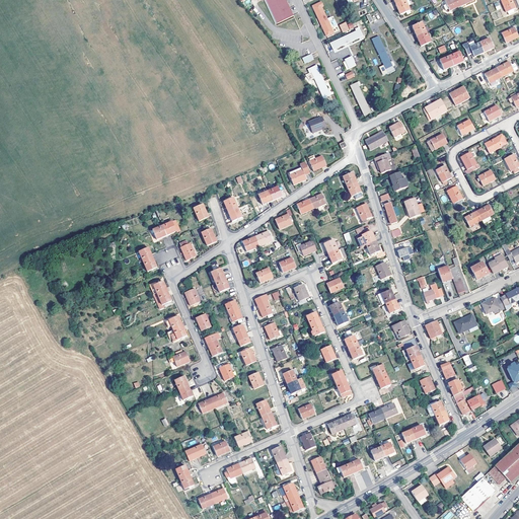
[(240,0),(242,2),(246,0),(266,0),(277,23),(293,16),(285,0),(240,0)]
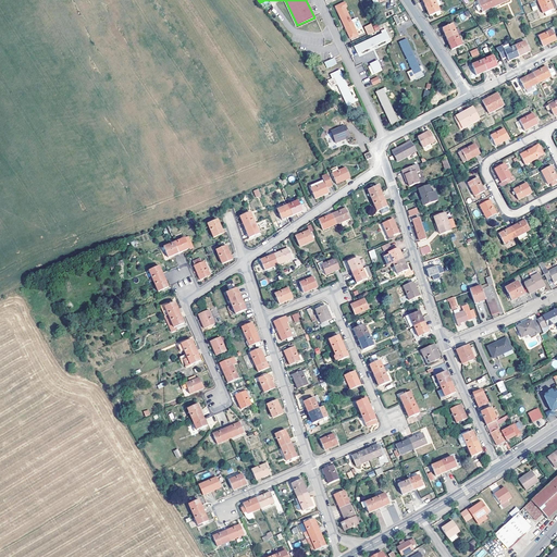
[(482,12),(496,7),(493,0),(481,0),(478,2),(482,12)]
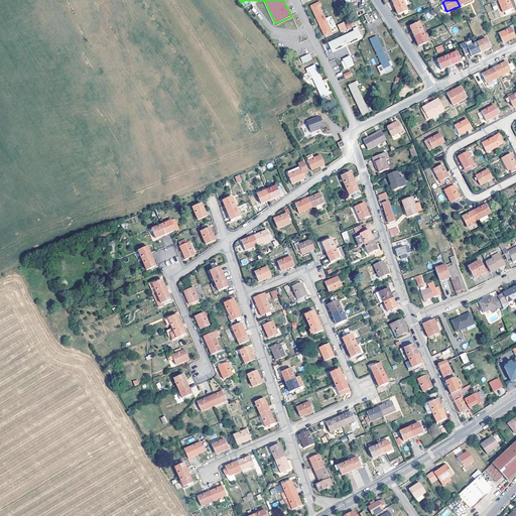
[(508,0),(498,0),(503,13),(505,12),(506,15),(511,13),(510,10),(513,9),(508,0)]
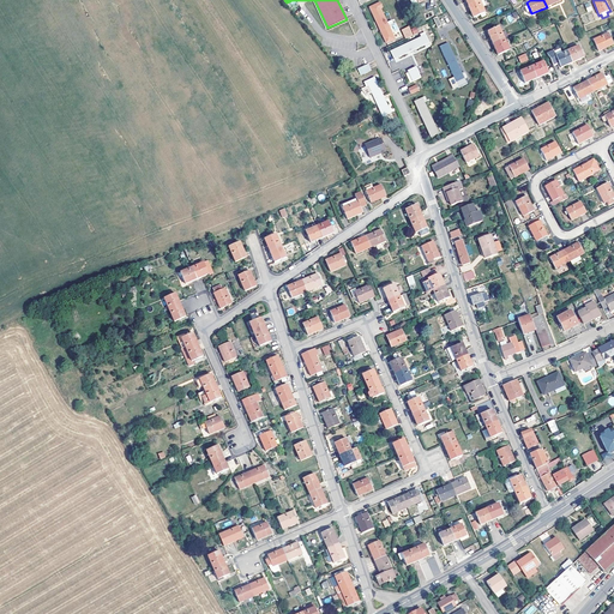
[(480,1),(469,6),(474,18),(480,16),(481,18),(486,16),(480,1)]
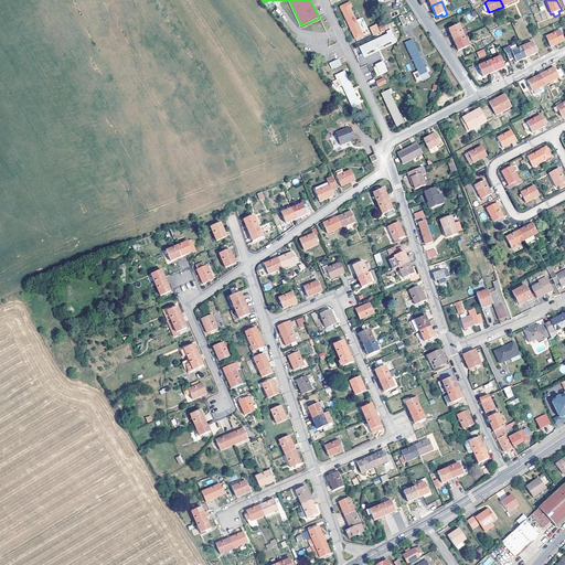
[(363,36),(351,9),(352,8),(350,3),(341,8),(355,40),(363,36)]
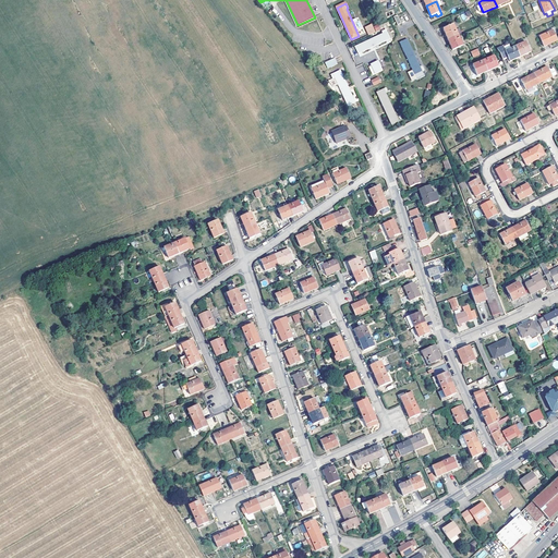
[(359,26),(362,25),(358,16),(353,20),(355,25),(358,24),(359,26)]
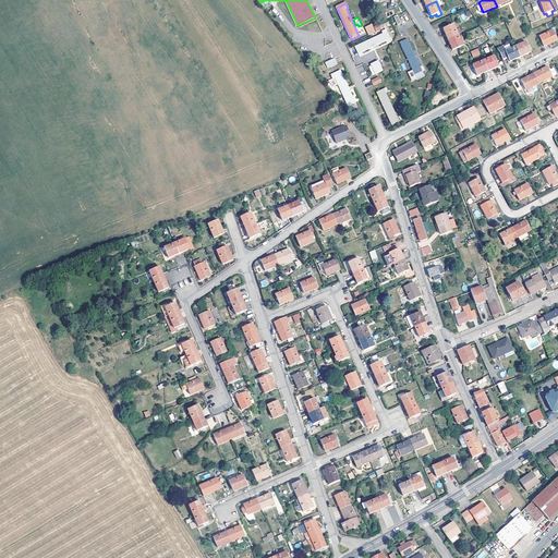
[(449,39),(460,35),(456,25),(445,29),(449,39)]
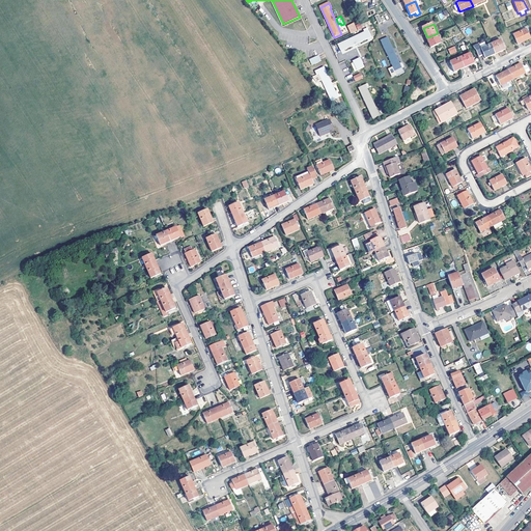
[(363,31),(364,32),(338,45),(341,52),(371,37),(367,29),(363,31)]
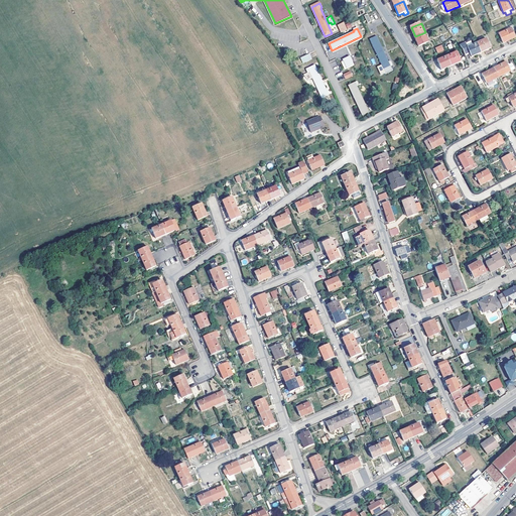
[(500,33),(504,42),(515,37),(512,28),(500,33)]
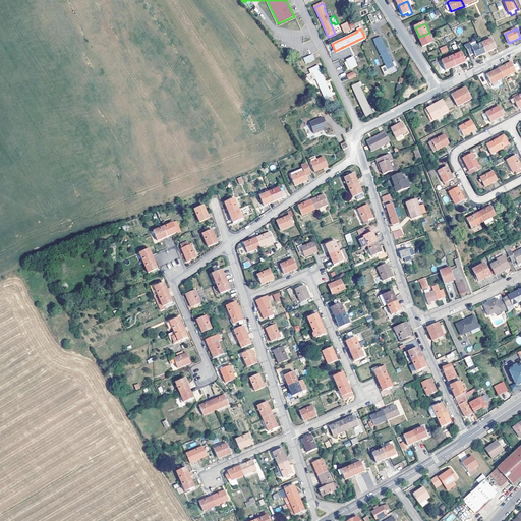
[(429,33),(419,37),(423,47),(433,43),(429,33)]
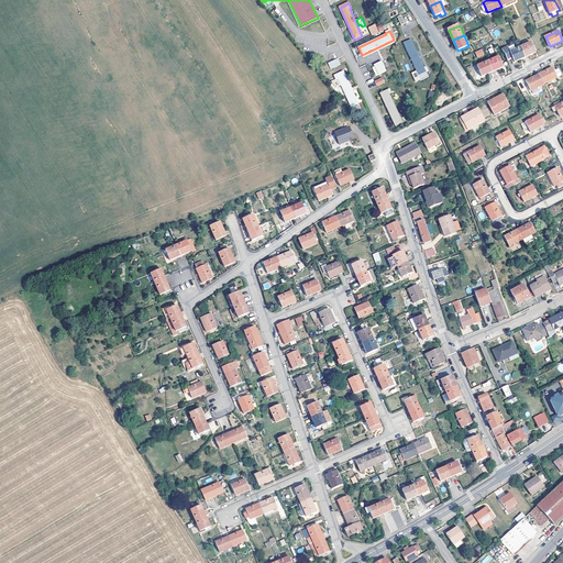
[(429,70),(427,66),(424,67),(410,40),(403,43),(419,76),(429,70)]
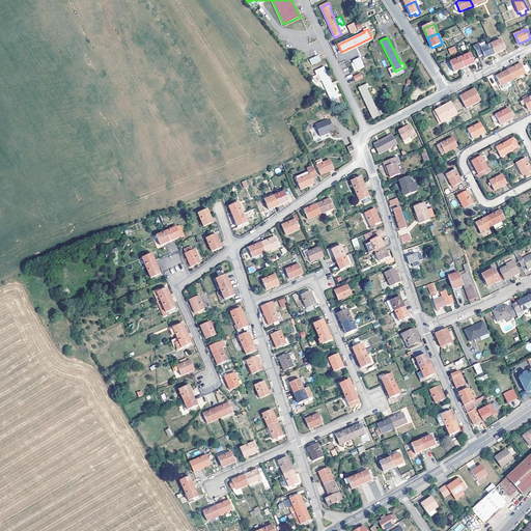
[(492,45),(496,54),(505,50),(501,40),(492,45)]
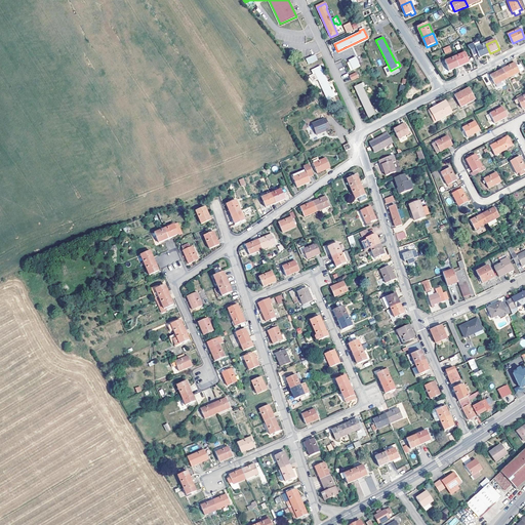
[(480,58),(490,53),(486,44),(480,47),(478,43),(468,47),(471,50),(473,54),(476,53),(477,54),(478,54),(480,58)]
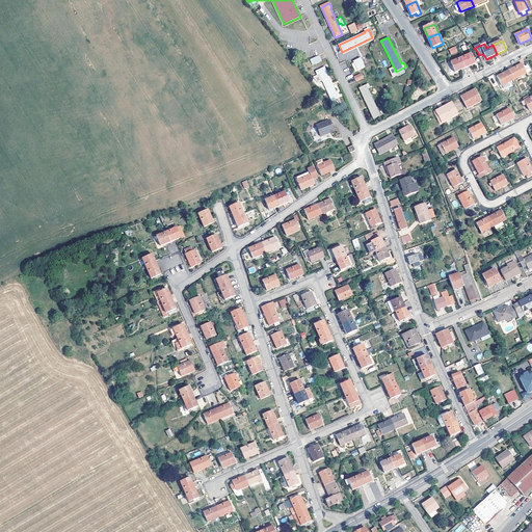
[(461,58),(466,69),(476,63),(472,54),(461,58)]
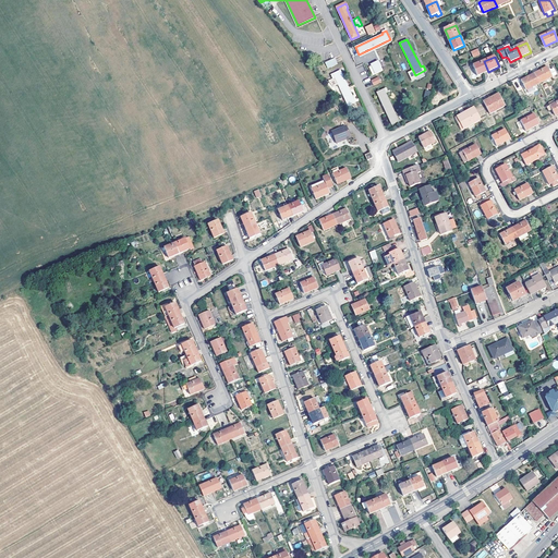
[(325,63),(328,69),(338,64),(335,59),(325,63)]
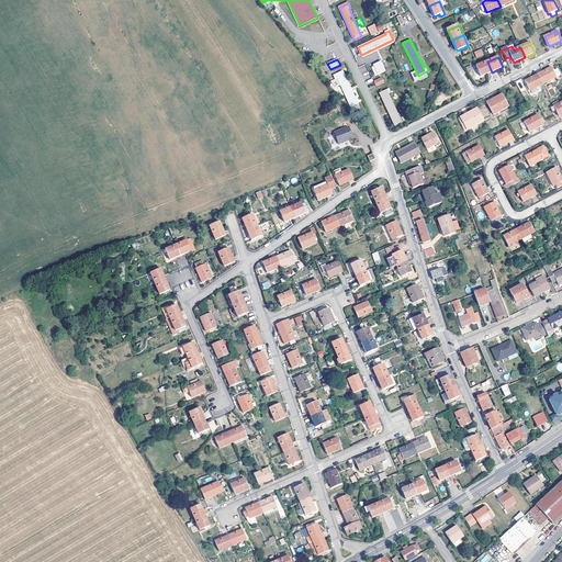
[(381,62),(373,65),(379,75),(386,71),(381,62)]
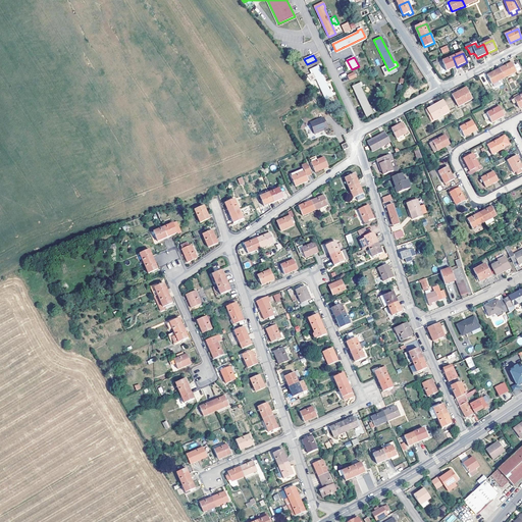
[(447,71),(457,67),(453,57),(442,61),(447,71)]
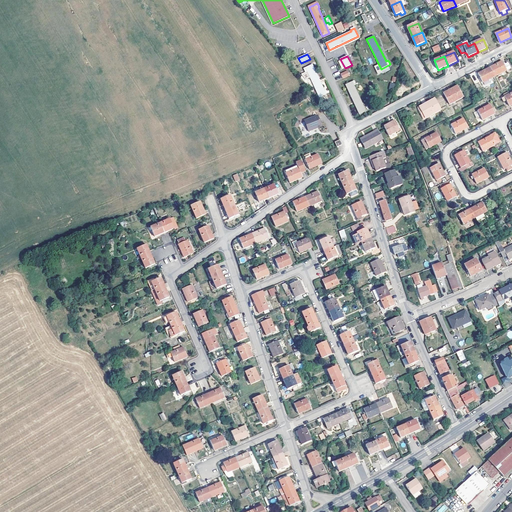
[(490,68),(495,77),(511,69),(508,64),(505,65),(505,64),(504,65),(502,62),(490,68)]
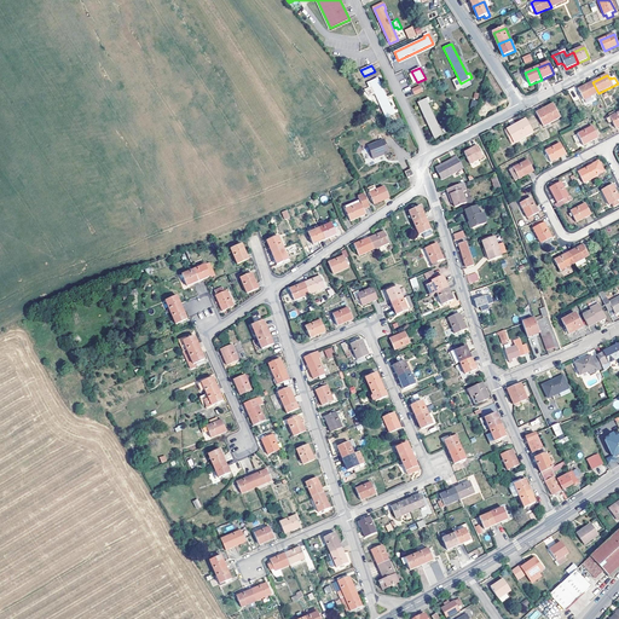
[(366,84),(369,88),(371,87),(387,117),(395,114),(379,79),(366,84)]
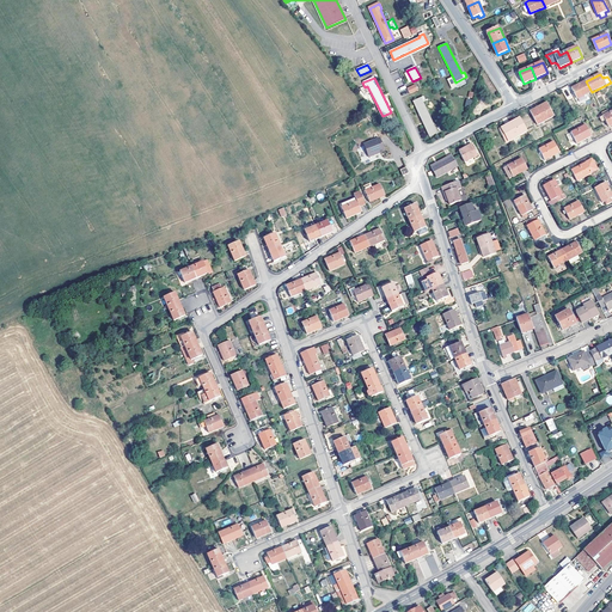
[(577,99),(592,92),(586,81),(571,89),(577,99)]
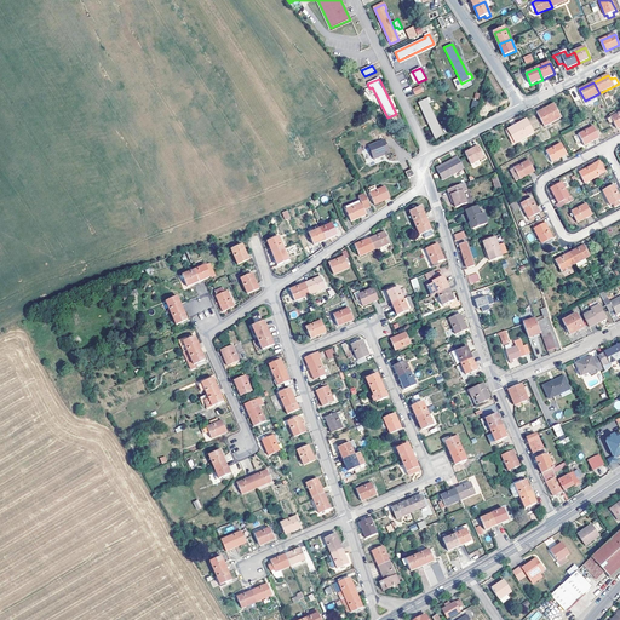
[(435,96),(430,98),(431,103),(429,104),(434,113),(441,109),(435,96)]
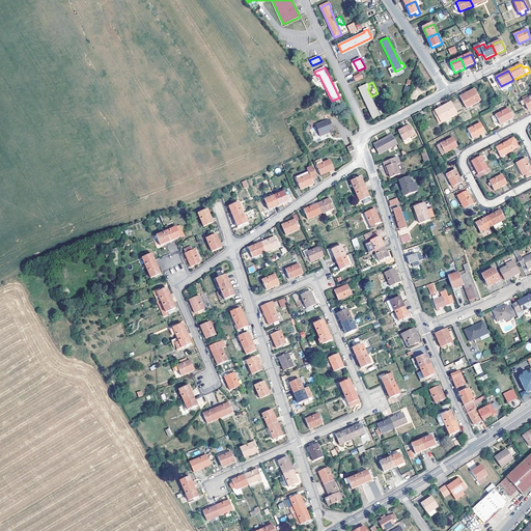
[(371,96),(367,89),(369,88),(368,84),(359,88),(373,118),(380,115),(371,96)]
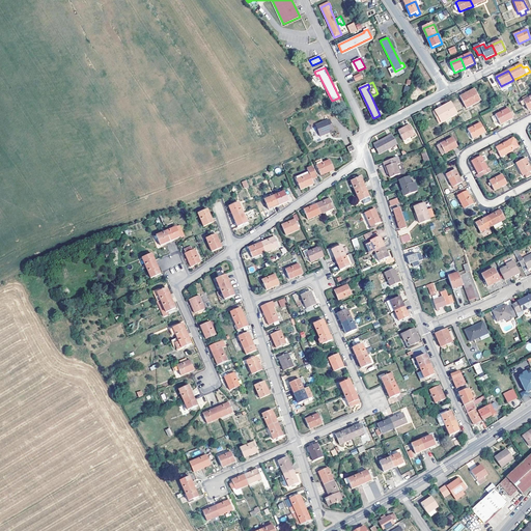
[(480,102),(475,91),(470,93),(469,92),(460,96),(467,109),(480,102)]
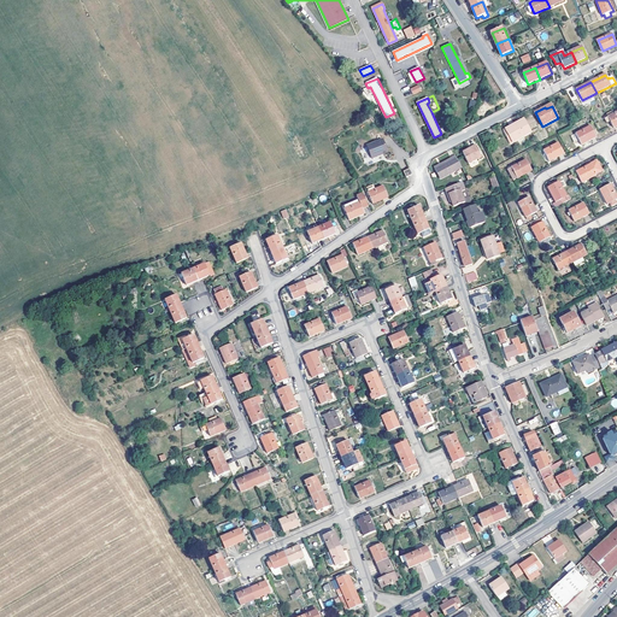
[(616,112),(613,115),(609,117),(605,119),(606,122),(610,121),(615,128),(616,127),(616,112)]
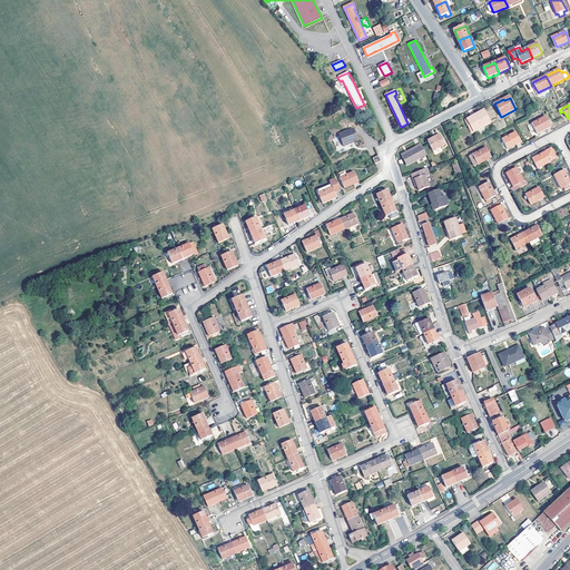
[(471,134),(491,123),(484,110),(465,121),(471,134)]
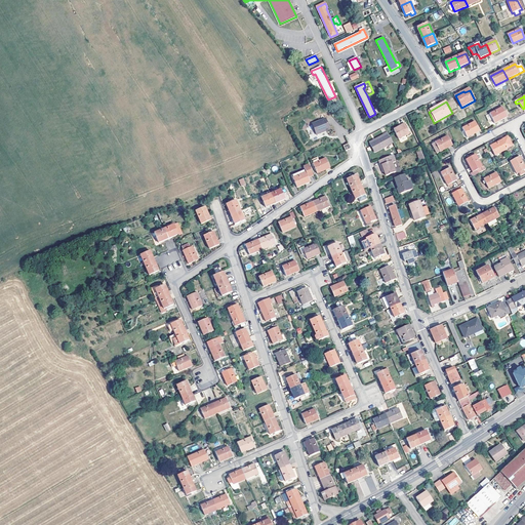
[(502,108),(490,114),(495,124),(508,117),(502,108)]
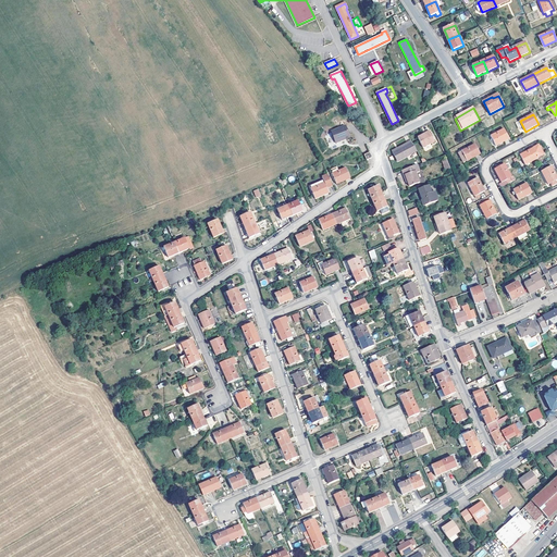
[(345,124),(331,131),(335,141),(350,136),(345,124)]
